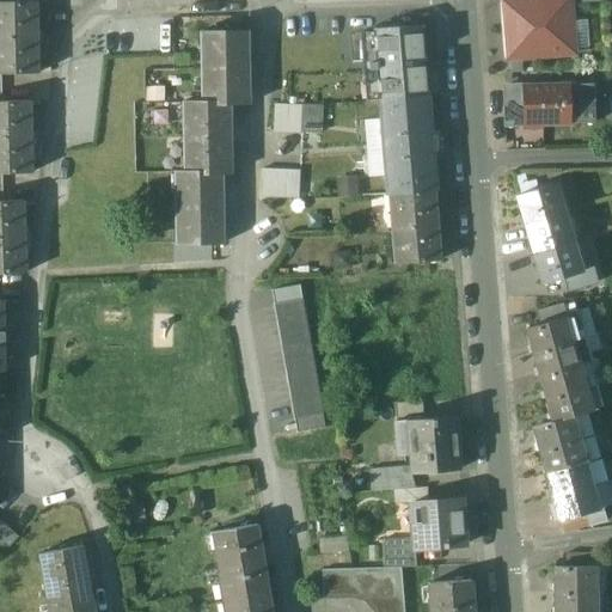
[(528,0),(501,2),(506,60),(509,60),(520,59),(573,54),(568,0),(528,0)]
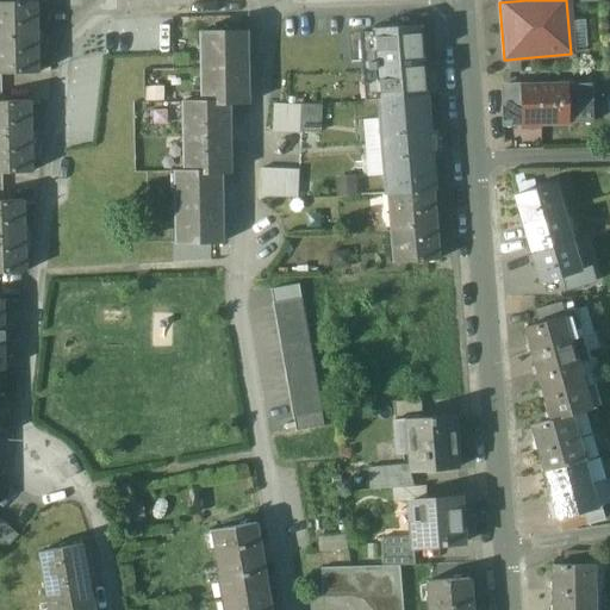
[(36,4),(0,4),(0,74),(37,74),(36,4)]
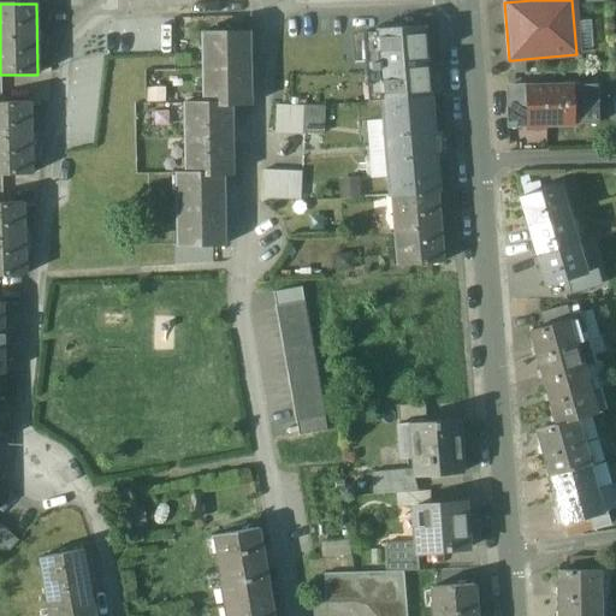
[(422,28),(378,33),(383,101),(428,98),(422,28)]
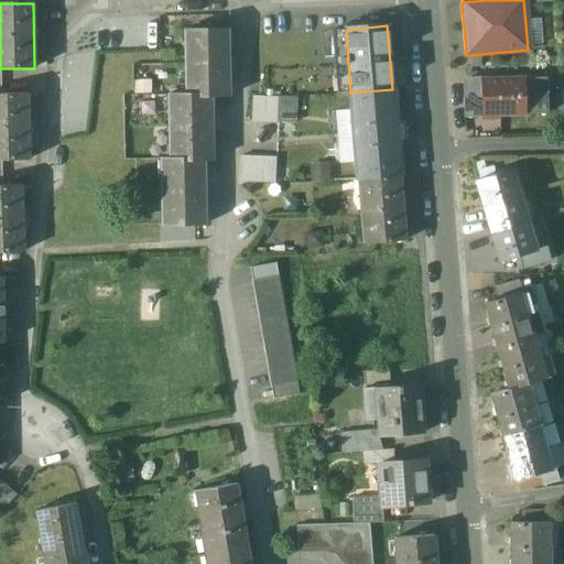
[(186,95),(212,95),(228,95),(227,31),(185,31),(186,95)]
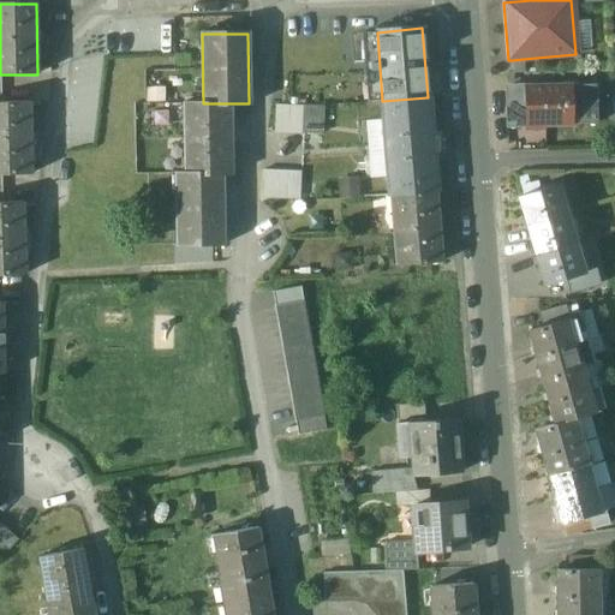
[(523,59),(512,60),(513,73),(524,72),(523,59)]
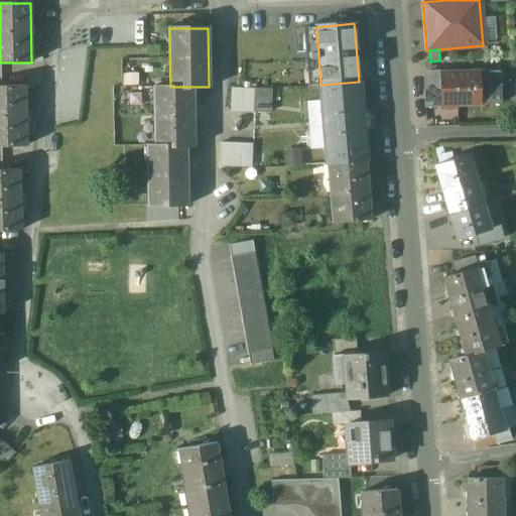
[(498,71),(424,73),(425,105),(439,105),(439,108),(456,108),(456,105),(499,103),(498,71)]
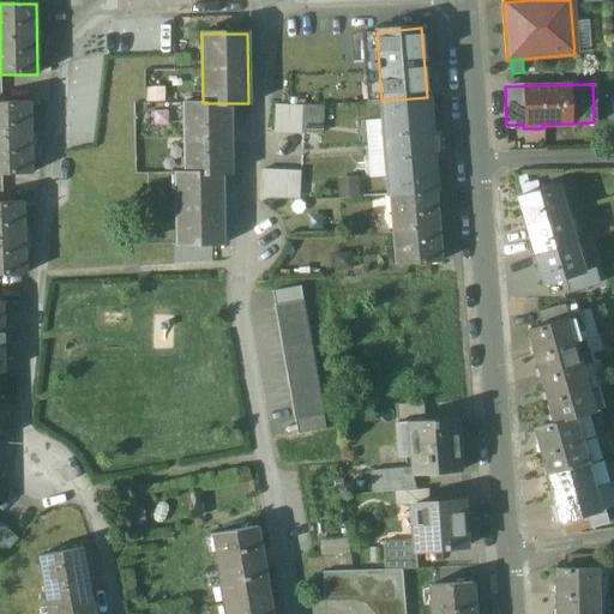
[(381,101),(378,102),(386,196),(390,196),(435,192),(438,192),(434,152),(437,152),(435,137),(433,138),(429,97),(427,97),(381,101)]
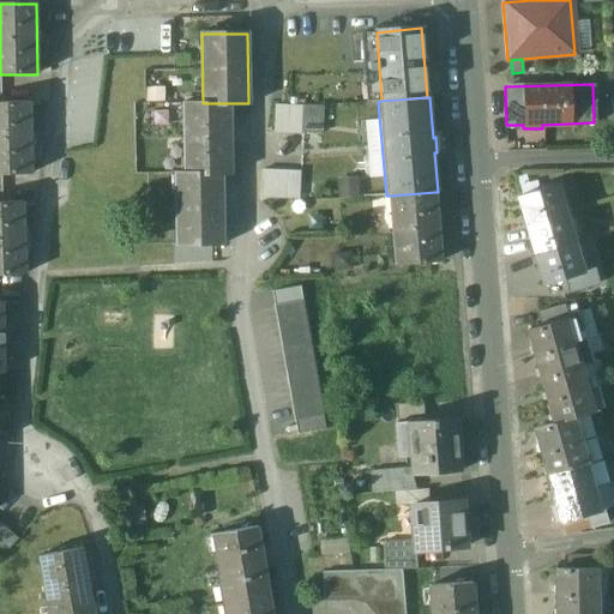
[(0,104),(0,175),(31,174),(29,103),(0,104)]
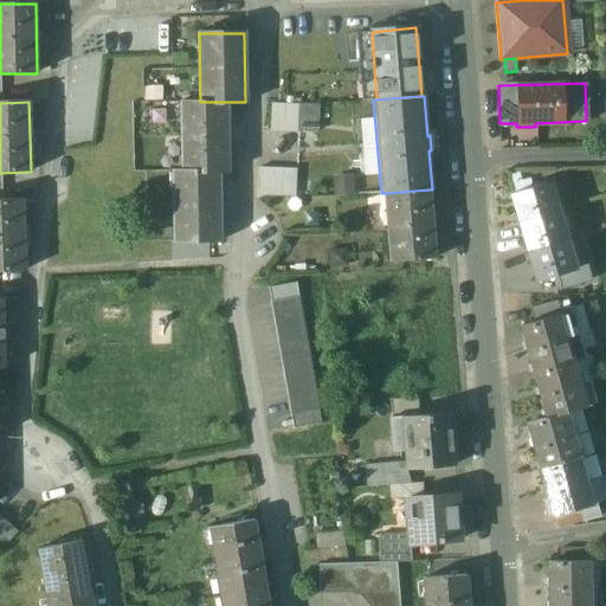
[(227,102),(200,102),(182,102),(182,173),(220,172),(227,172),(227,102)]
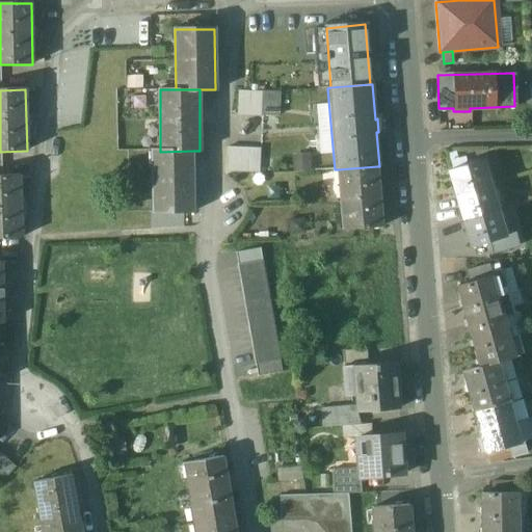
[(262,92),(237,91),(237,116),(261,116),(262,108),(262,92)]
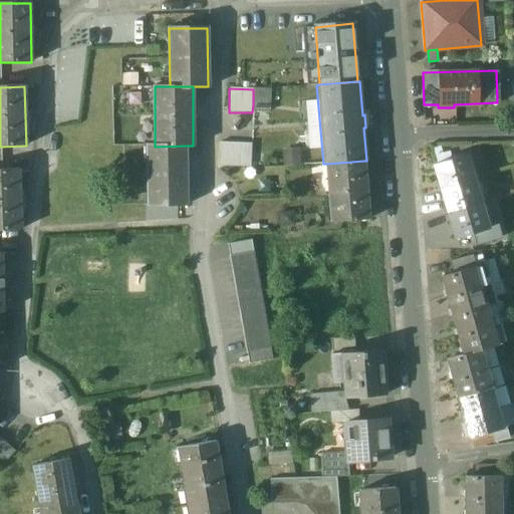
[(269,90),(253,89),(253,104),(268,105),(269,90)]
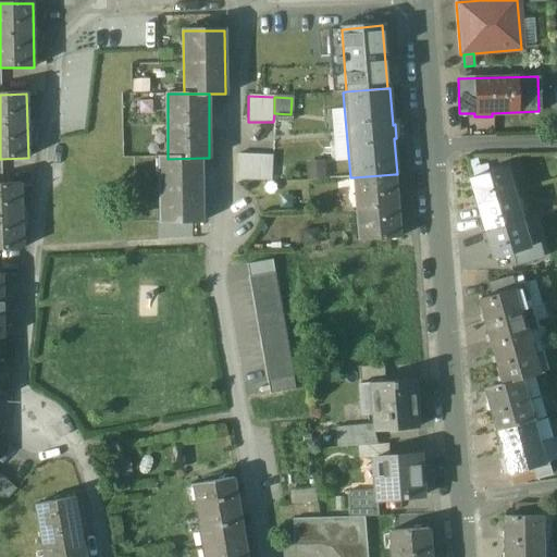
[(272,156),(238,155),(237,181),(271,182),(272,156)]
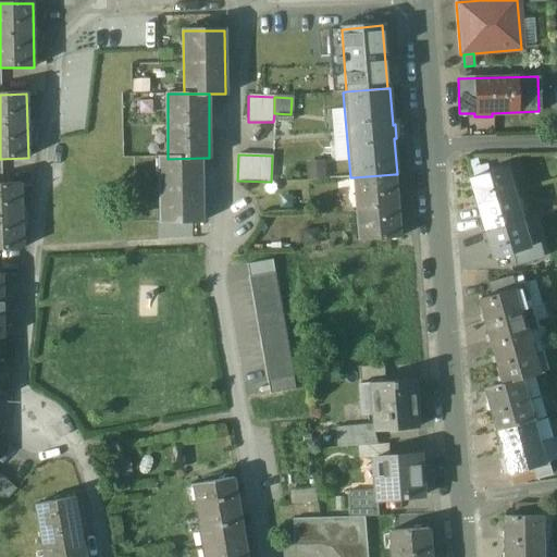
[(202,158),(168,159),(160,159),(160,222),(202,222),(202,158)]
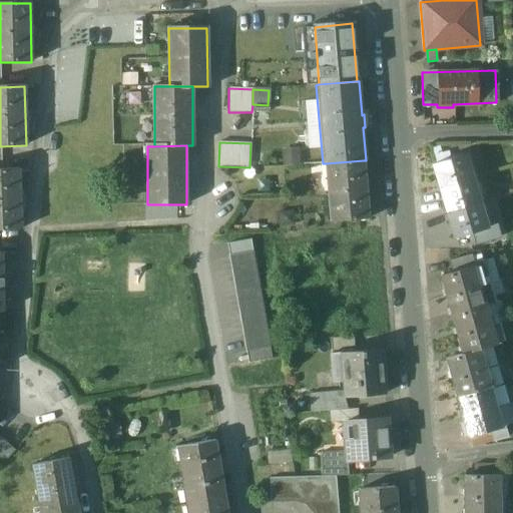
[(465,156),(431,166),(439,190),(472,180),(465,156)]
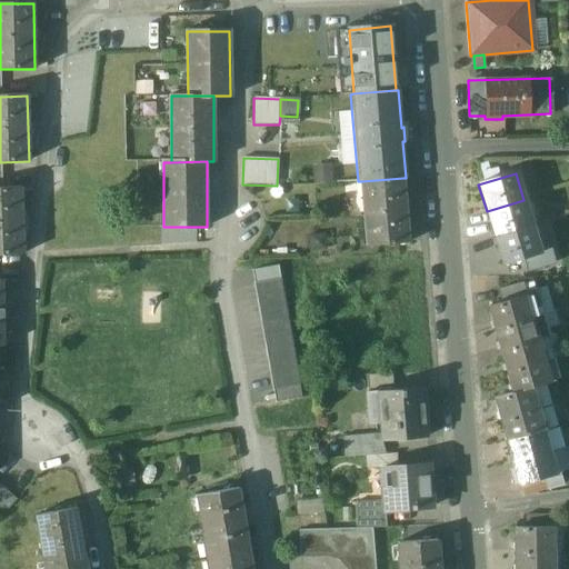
[(403,178),(361,181),(367,247),(409,245),(403,178)]
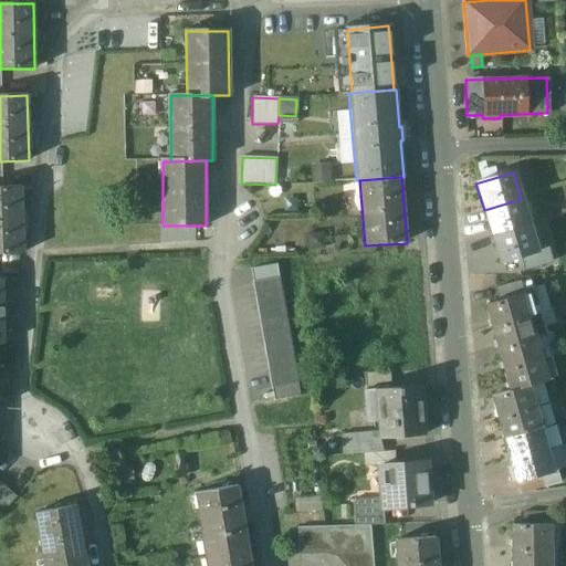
[(1,189),(0,188),(0,253),(23,252),(20,188),(1,189)]
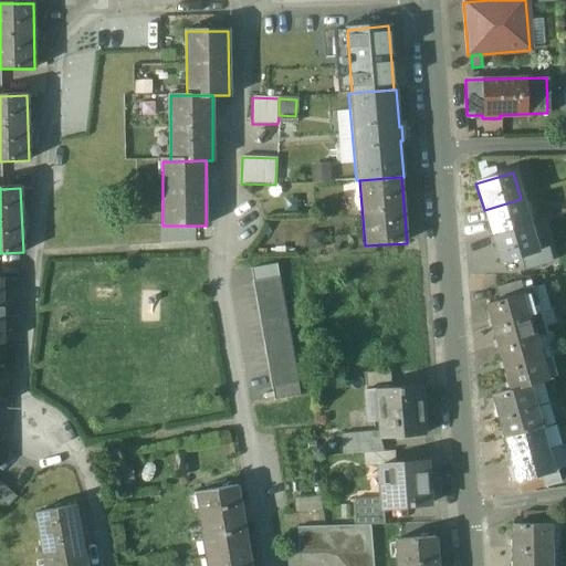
[(521,199),(484,210),(492,236),(528,224),(521,199)]
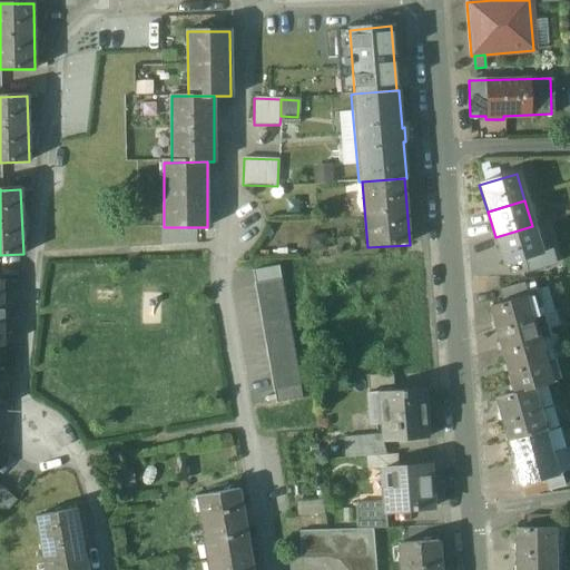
[(532,226),(495,237),(504,266),(524,259),(541,255),(541,253),(532,226)]
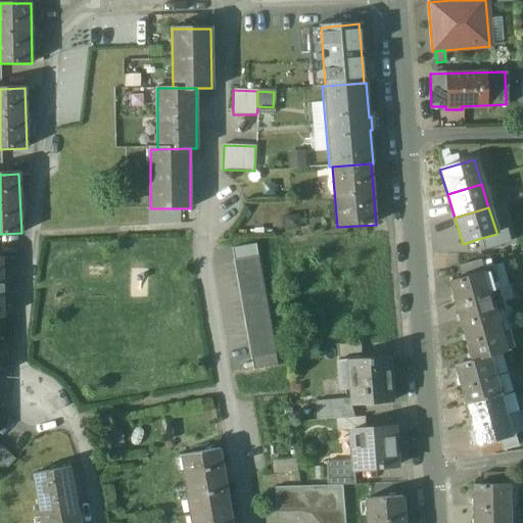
[(496,234),(481,238),(484,251),(509,244),(505,230),(496,232),(496,234)]
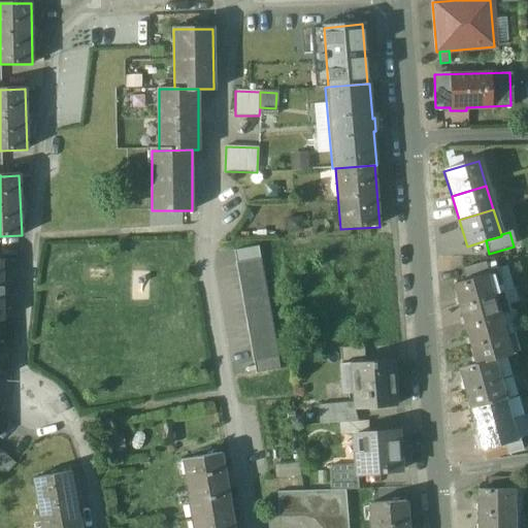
[(258,246),(234,251),(236,262),(260,258),(258,246)]
